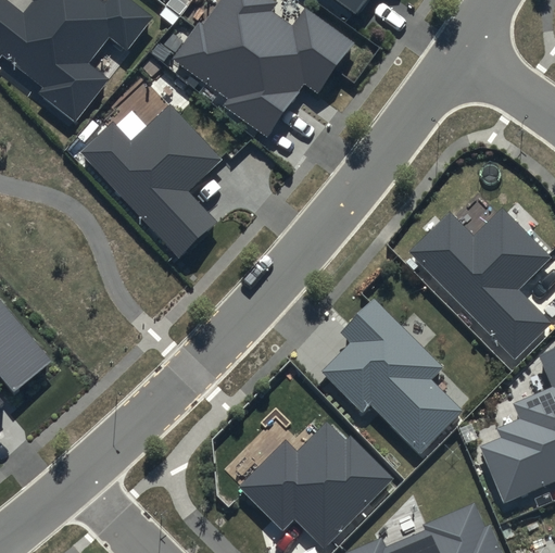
[(151,17),(128,0),(108,0),(104,5),(98,0),(32,0),(23,12),(7,0),(0,0),(0,59),(3,55),(41,85),(35,92),(74,123),(109,79),(86,61),(106,35),(126,49),(151,17)]
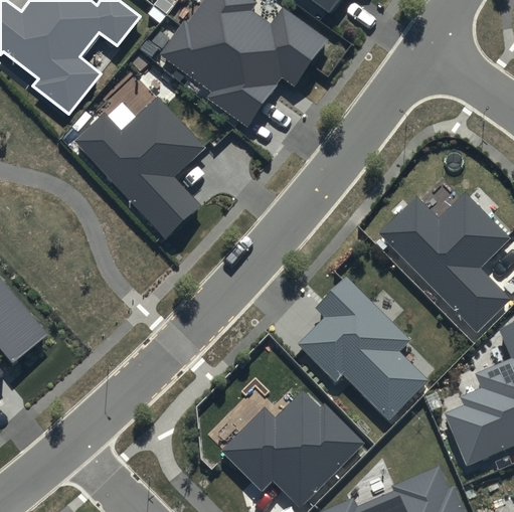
[(254,1),(253,0),(201,0),(186,22),(181,18),(158,51),(209,88),(205,95),(246,124),(281,76),(294,87),(327,39),(281,7),(271,21),(250,7),(254,1)]
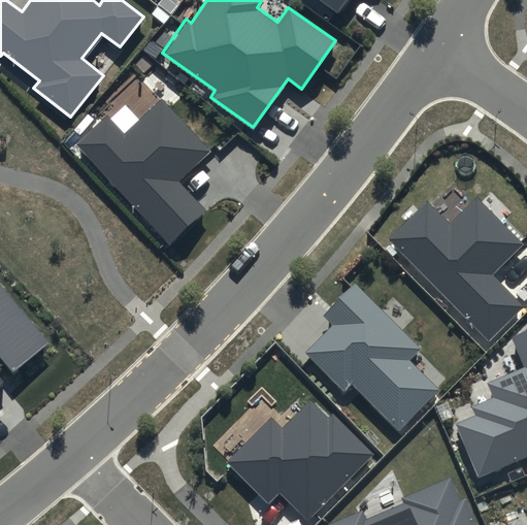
[(316,0),(346,22),(360,0),(316,0)]
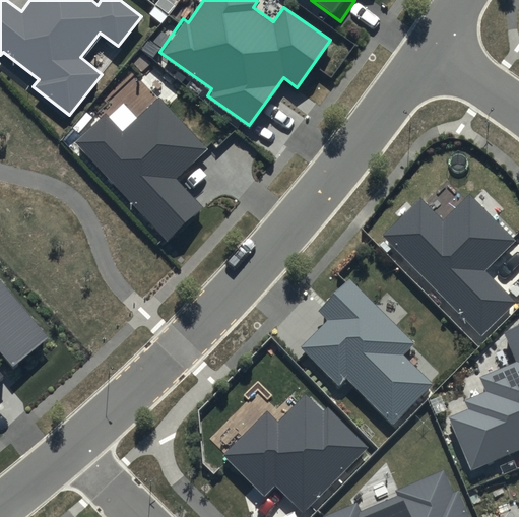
[(105,112),(74,139),(169,244),(205,211),(176,179),(205,152),(157,100),(123,130),(105,112)]
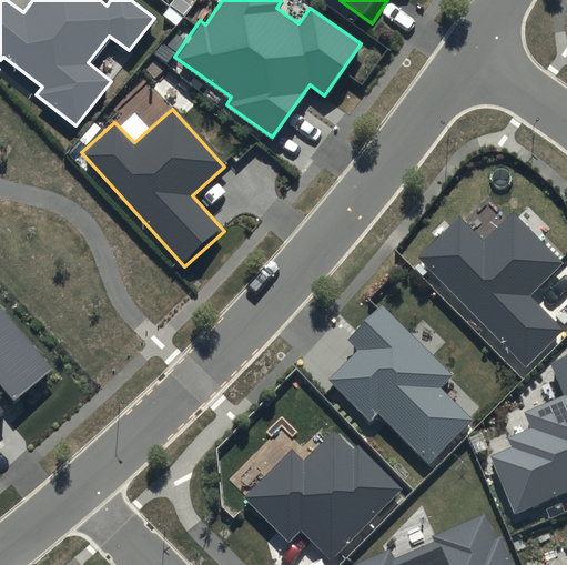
[(458,215),(417,255),(526,365),(563,330),(529,298),(564,264),(512,212),(483,240),(458,215)]
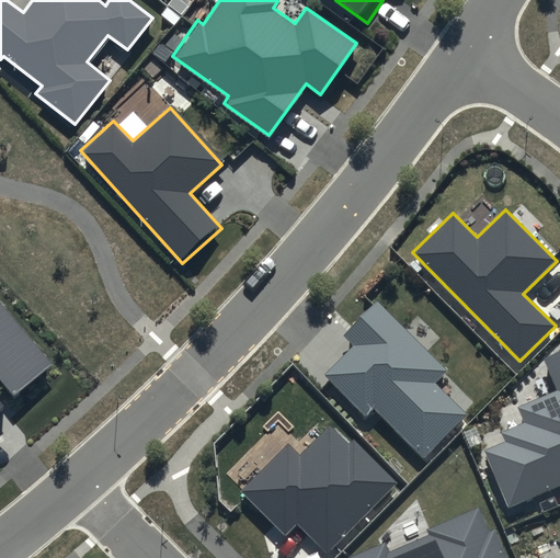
[(353,344),(323,373),(365,416),(374,408),(424,459),(469,416),(435,382),(446,371),(376,299),(342,332),(353,344)]
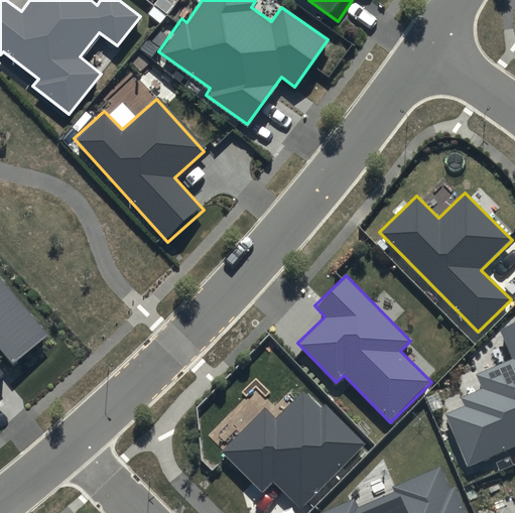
[(0,383),(8,377),(0,367),(0,345),(15,363),(46,338),(0,281),(0,383)]
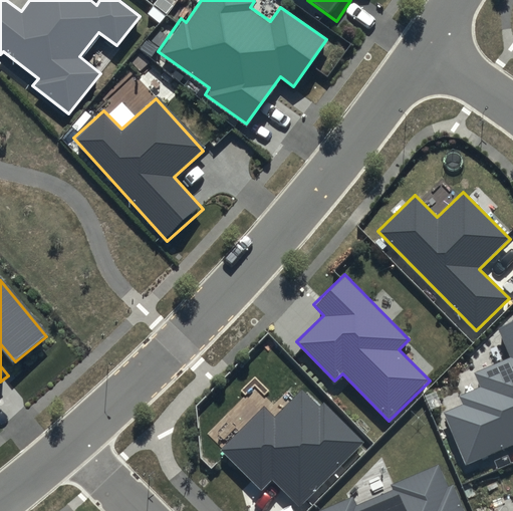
[(512,322),(499,328),(511,356),(473,372),(479,387),(458,396),(462,405),(445,412),(469,466),(512,446),(512,322)]
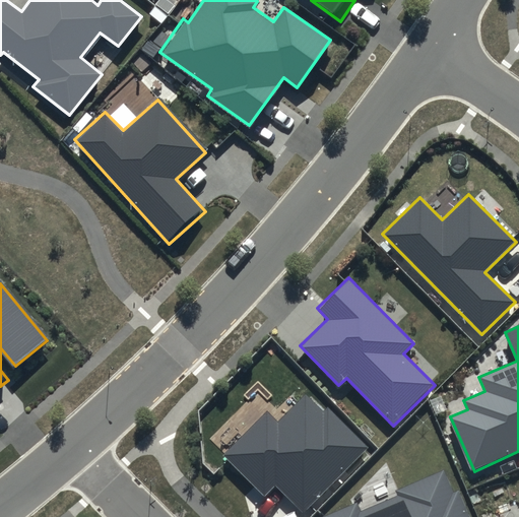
[(265,408),(221,452),(262,493),(273,482),(302,511),(368,446),(326,404),(321,410),(304,392),(276,419),(265,408)]
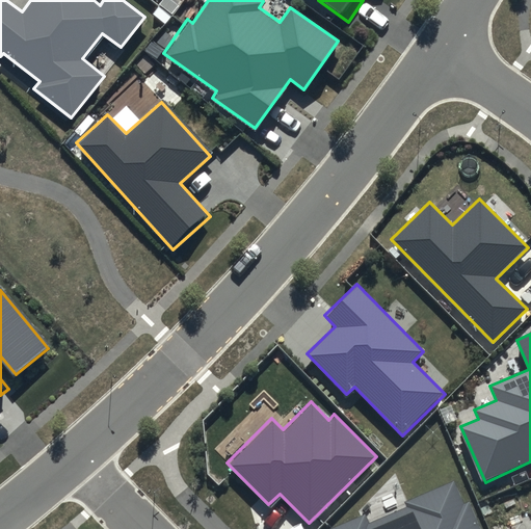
[(364,512),(327,527),(327,528),(479,528),(469,503),(462,506),(452,481),(404,502),(406,506),(368,522),(364,512)]
